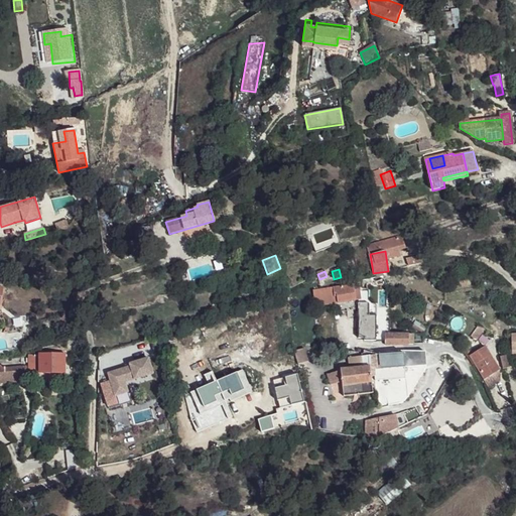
[(313,291),(315,306),(339,303),(355,300),(353,285),(313,291)]
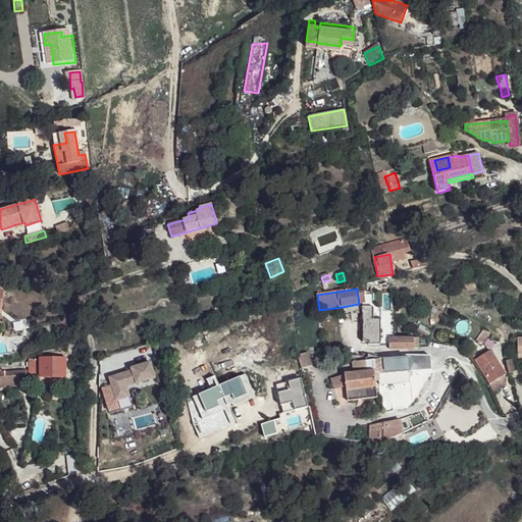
[(359,304),(343,307),(345,316),(363,313),(363,304),(359,304)]
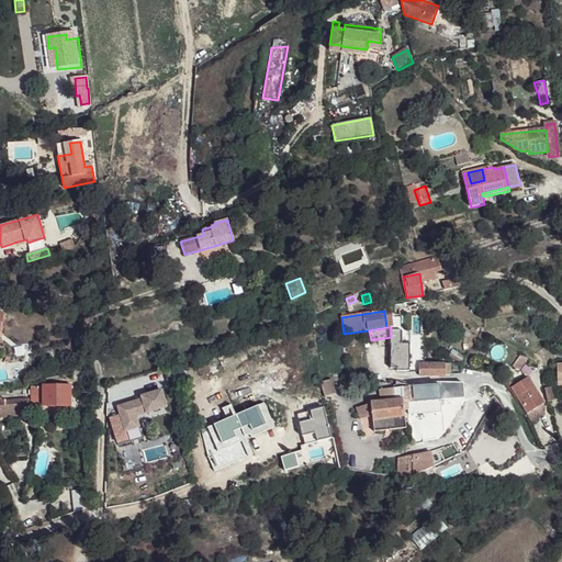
[(397,344),(391,344),(390,344),(389,344),(390,361),(395,361),(395,372),(411,372),(409,352),(398,353),(397,344)]
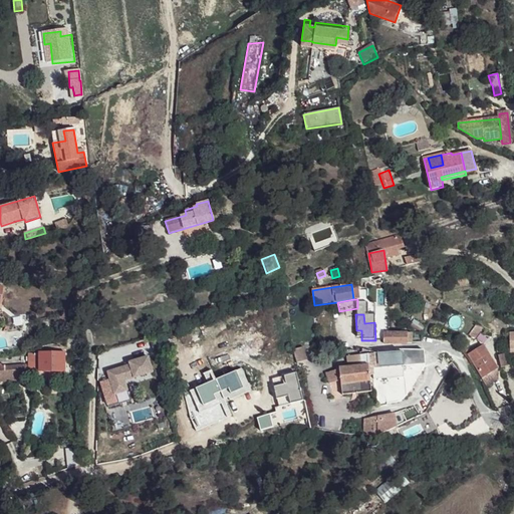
[(476,341),(481,334),(475,330),(469,337),(476,341)]
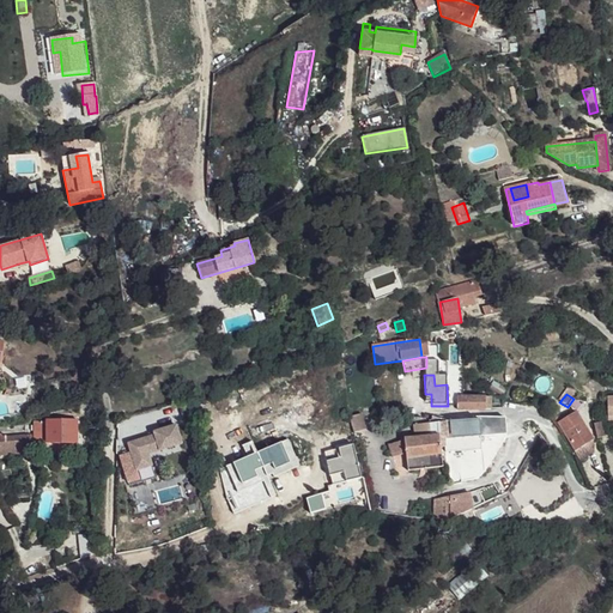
[(457,410),(491,410),(491,398),(457,396),(457,410)]
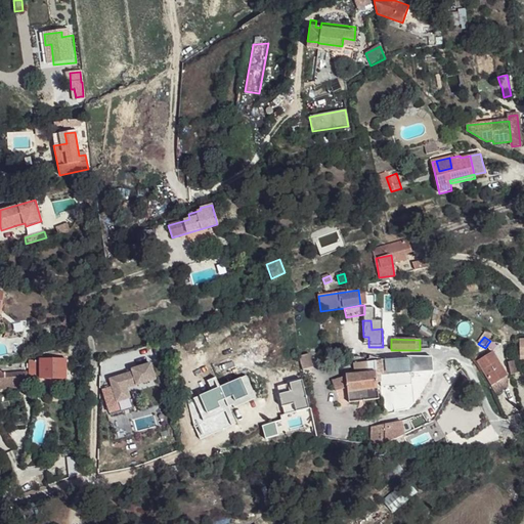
[(492,355),(478,365),(497,395),(507,389),(501,382),(507,379),(503,372),(503,370),(500,366),(498,366),(492,355)]
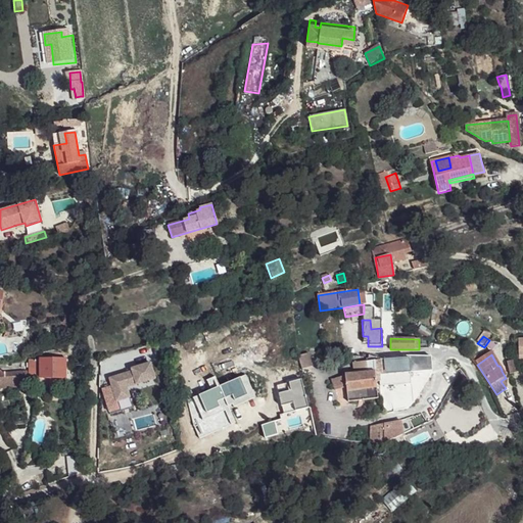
[(312,369),(320,369),(318,358),(311,358),(312,369)]
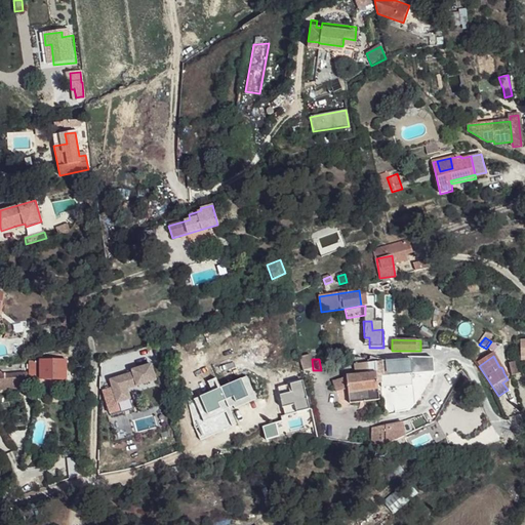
[(433,359),(426,359),(426,364),(427,373),(434,373),(433,359)]
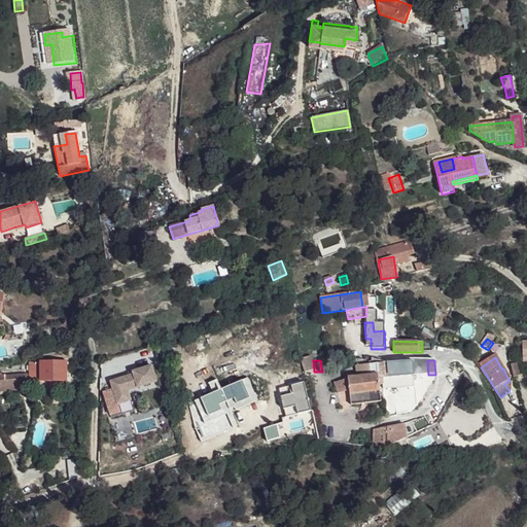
[(0,387),(5,388),(26,387),(26,386),(29,386),(29,382),(49,382),(64,382),(66,382),(66,361),(40,361),(40,363),(29,363),(29,372),(0,372),(0,387)]
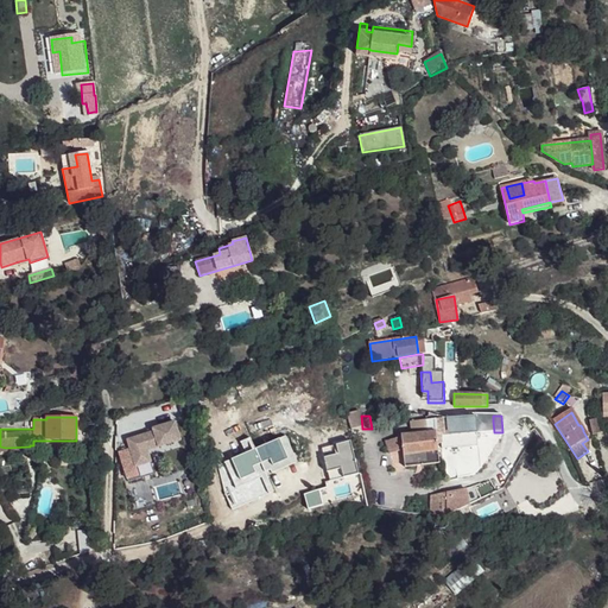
[(597,419),(589,422),(593,436),(600,434),(597,419)]
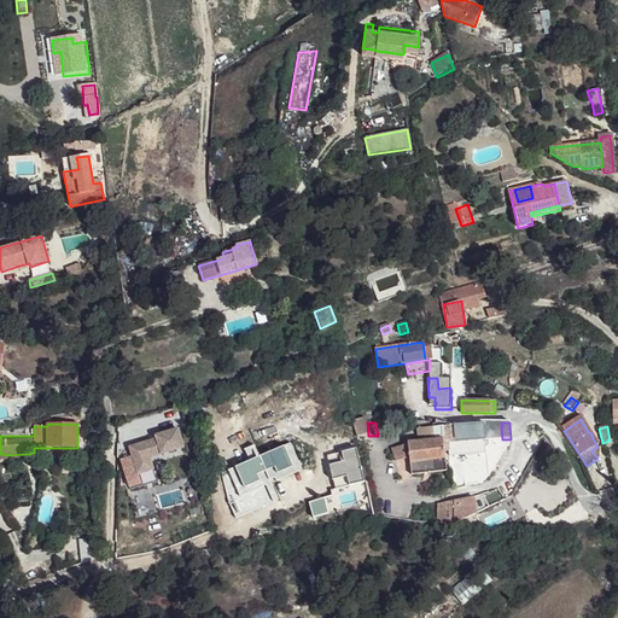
[(484,427),(445,431),(436,427),(418,430),(419,442),(408,443),(410,462),(445,459),(450,459),(450,450),(459,449),(459,442),(485,441),(484,430),(484,427)]
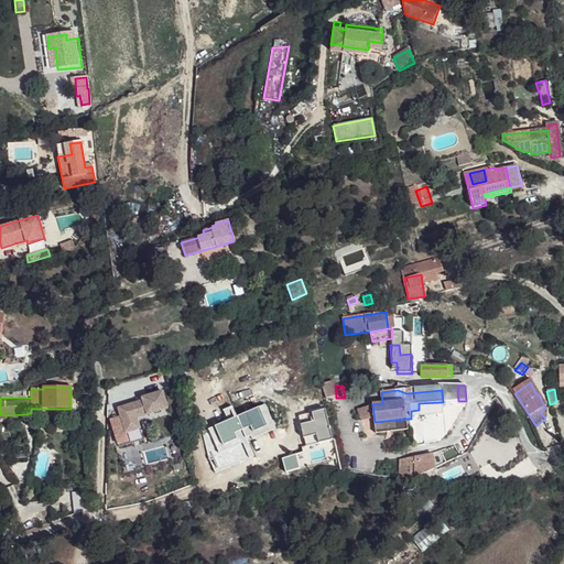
[(458,401),(457,391),(442,392),(443,402),(455,402),(458,401)]
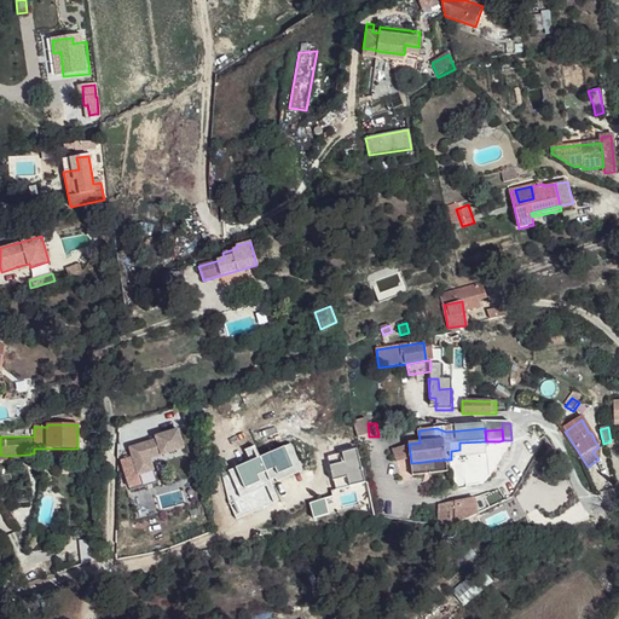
[(156,444),(129,452),(138,479),(154,474),(150,463),(149,460),(161,456),(161,458),(184,452),(178,433),(156,440),(156,444)]
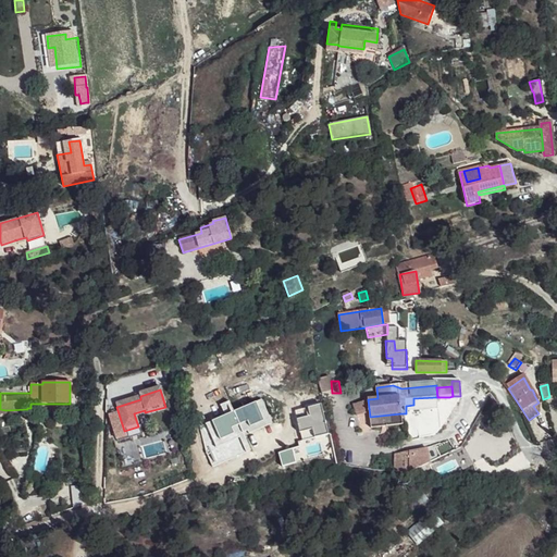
[(301,433),(326,426),(321,401),(310,404),(313,416),(297,420),(300,433),(301,433)]
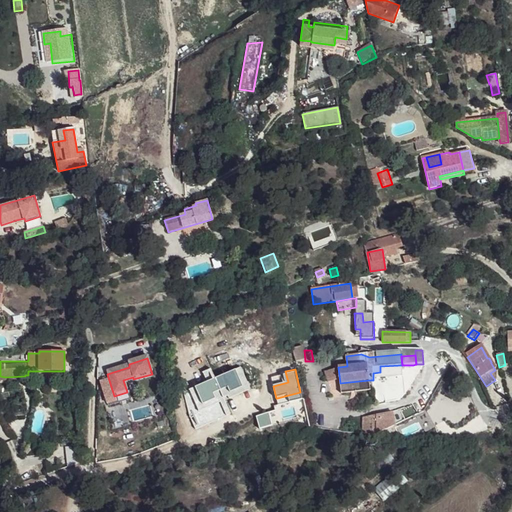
[(62,371),(48,371),(48,383),(58,383),(62,371)]
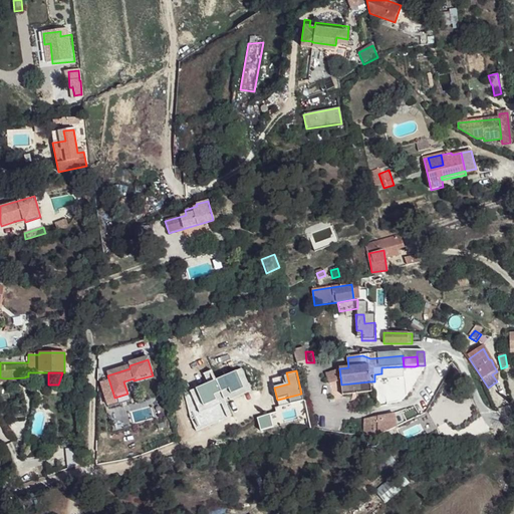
[(370,381),(341,384),(342,396),(371,392),(370,381)]
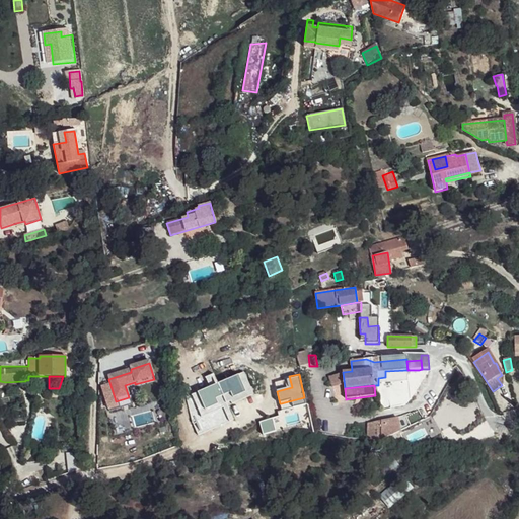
[(231,389),(212,394),(215,410),(235,404),(231,389)]
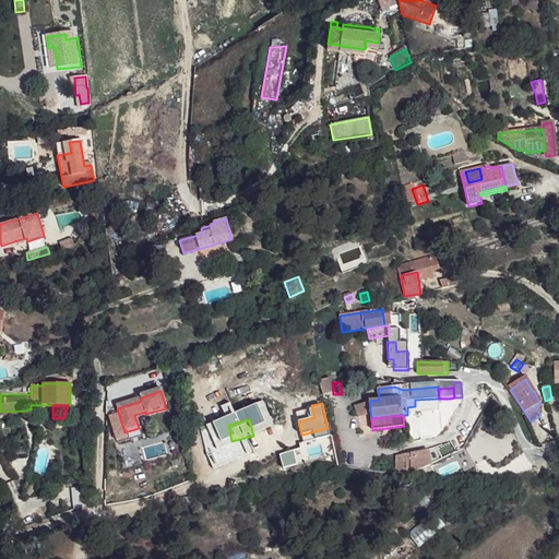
[(328,428),(302,435),(305,443),(330,437),(328,428)]
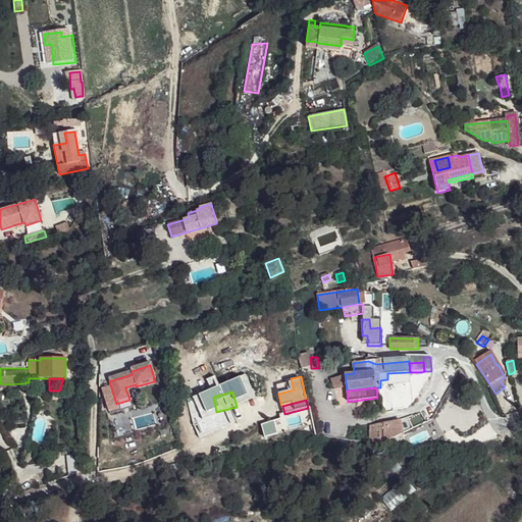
[(302,413),(280,417),(284,432),(305,427),(302,413)]
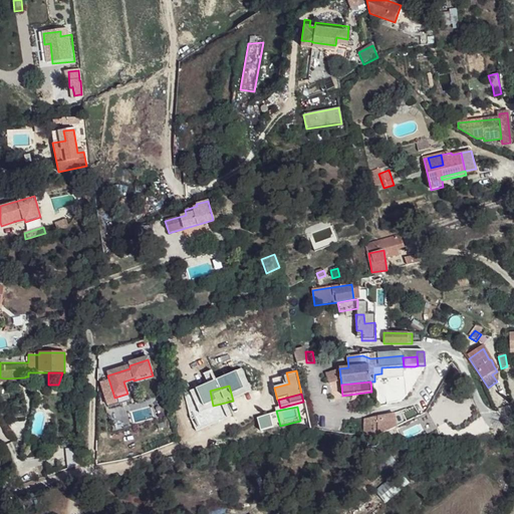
[(394,414),(377,417),(377,437),(397,428),(394,415),(394,414)]
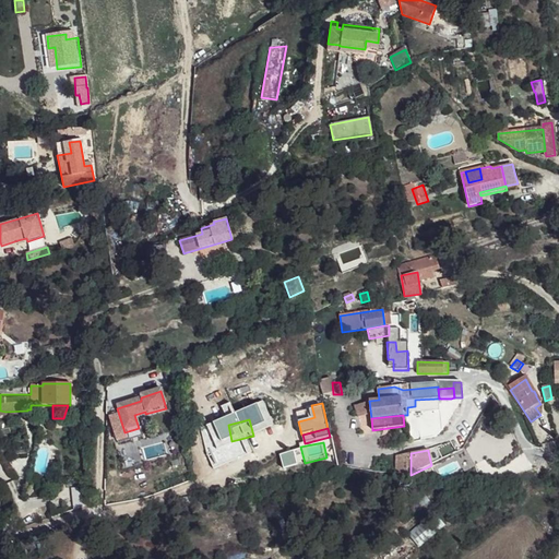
[(145,489),(134,491),(135,499),(146,497),(145,489)]
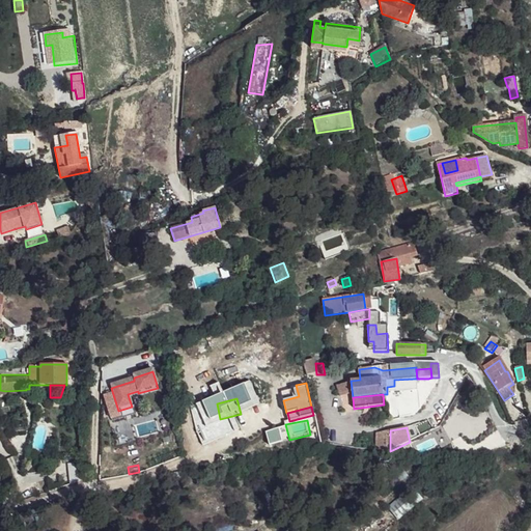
[(128,467),(99,472),(101,479),(129,474),(128,467)]
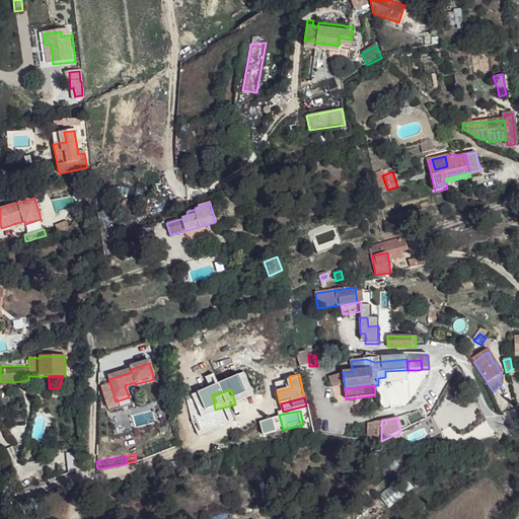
[(412,492),(403,480),(380,499),(389,510),(412,492)]
